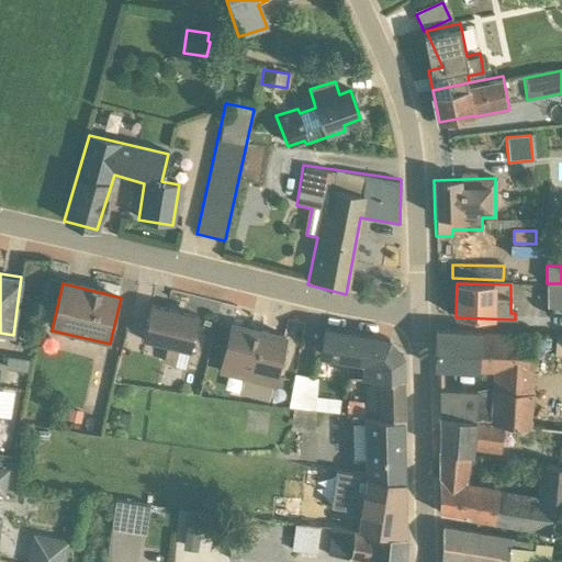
[(561,283),(547,283),(547,310),(561,308),(561,283)]
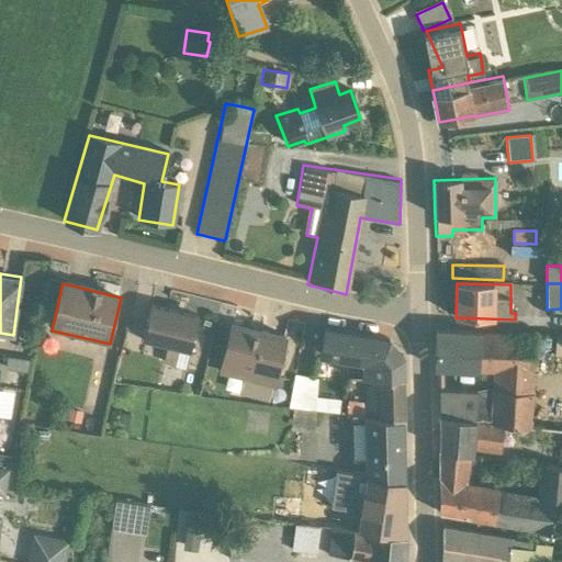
[(152,305),(143,339),(178,348),(175,360),(186,363),(190,349),(198,316),(152,305)]
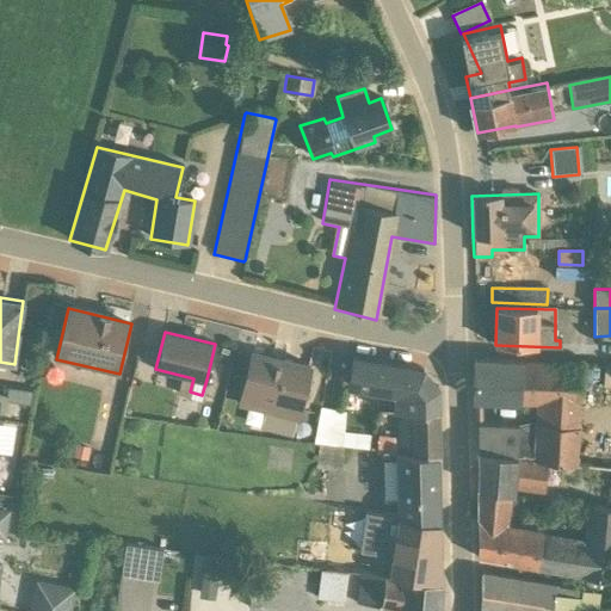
[(252,352),(241,400),(304,415),(315,366),(252,352)]
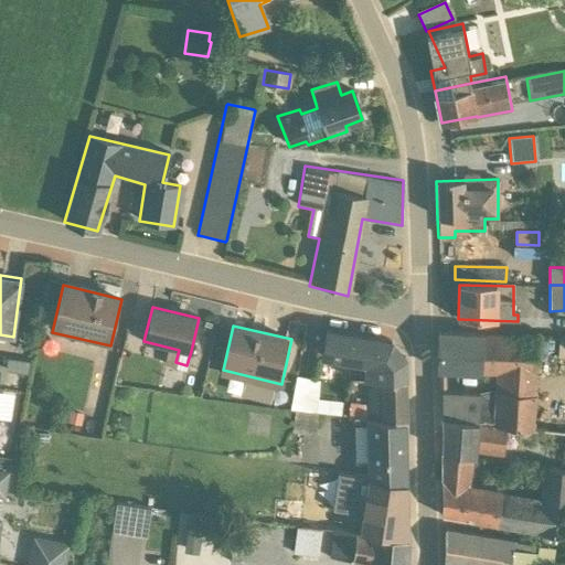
[(363,381),(404,381),(404,359),(391,343),(326,331),(326,332),(320,360),(362,368),(363,381)]
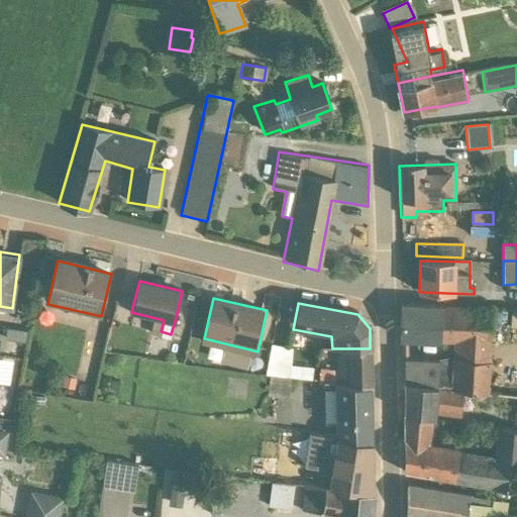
[(463,391),(488,394),(491,342),(492,308),(400,304),(399,339),(452,342),(451,359),(438,359),(404,358),(404,384),(463,391)]
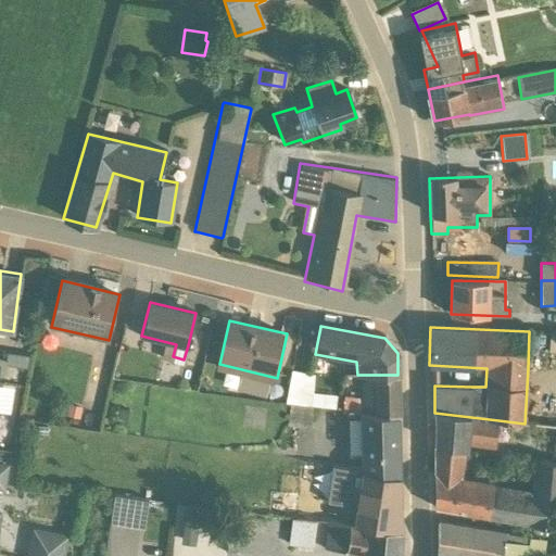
[(287,404),(339,411),(341,397),(314,394),(314,389),(313,389),(314,377),(313,376),(313,375),(292,370),(291,373),(287,404)]
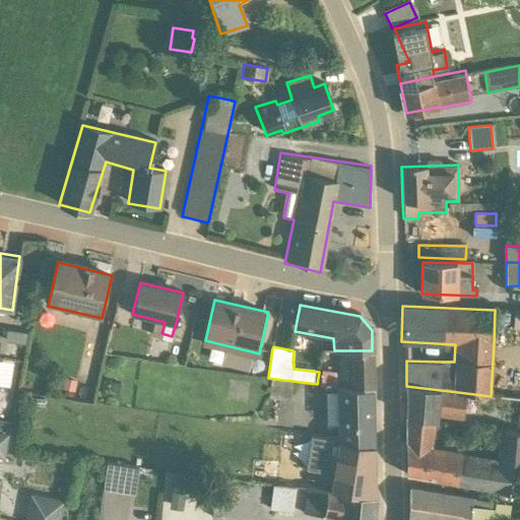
[(372,350),(339,350),(337,370),(321,369),(321,384),(325,385),(373,390),(372,350)]
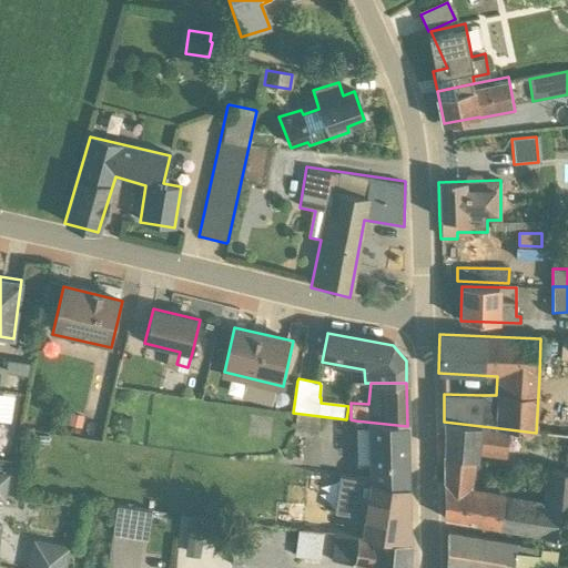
[(318,416),(296,414),(294,436),(316,438),(318,416)]
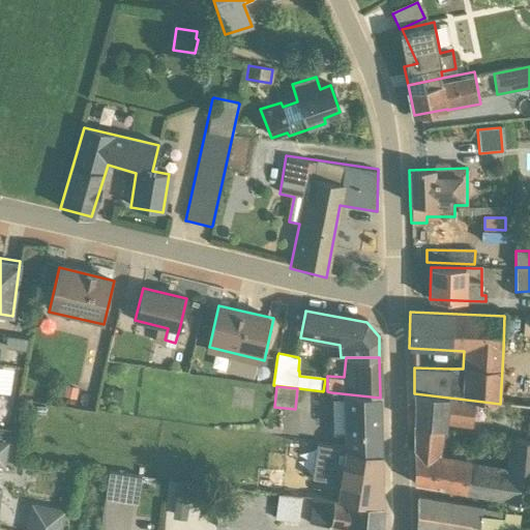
[(331,392),(332,435),(344,437),(344,449),(381,455),(380,398),(331,392)]
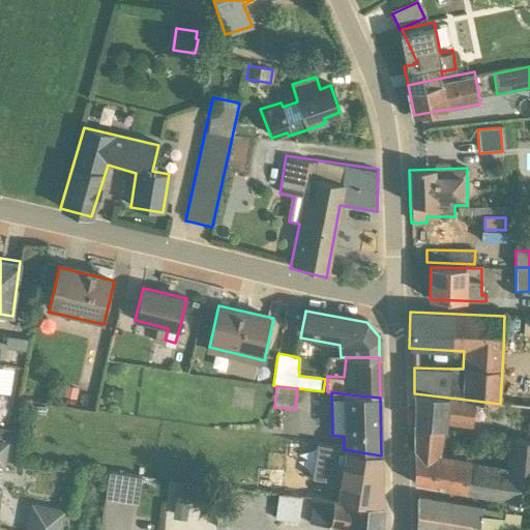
[(446,423),(472,427),(475,401),(414,393),(414,424),(445,429),(446,423)]
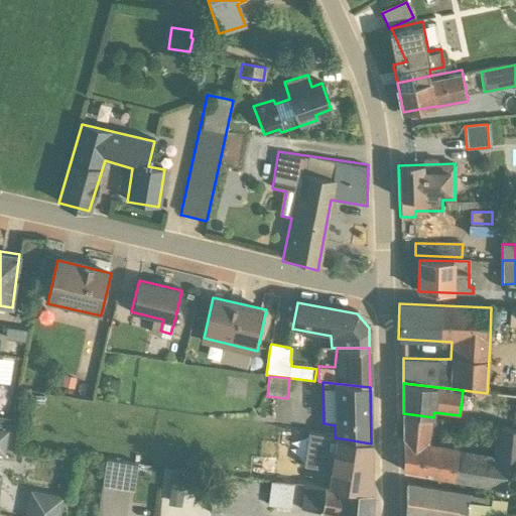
[(402,414),(402,455),(403,472),(515,489),(515,428),(496,426),(495,427),(491,454),(428,441),(431,418),(431,417),(403,413),(402,414)]
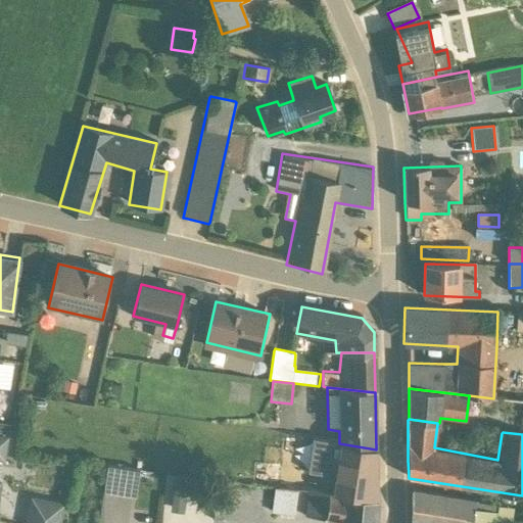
[(376,449),(339,443),(313,439),(307,473),(334,477),(377,483),(376,463),(376,449)]
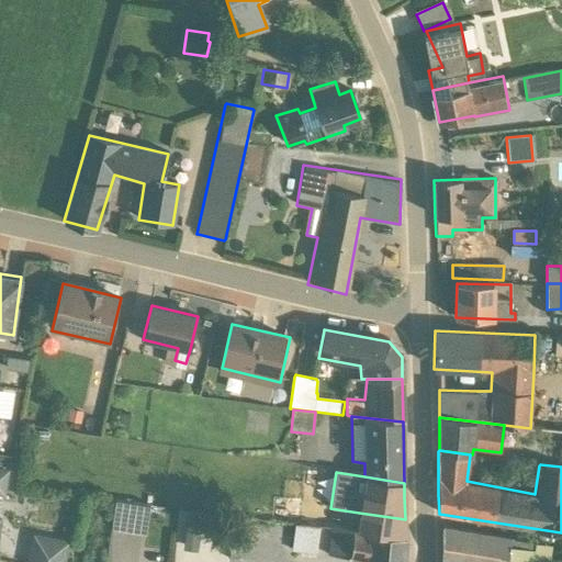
[(149,505),(115,499),(110,529),(145,535),(149,505)]
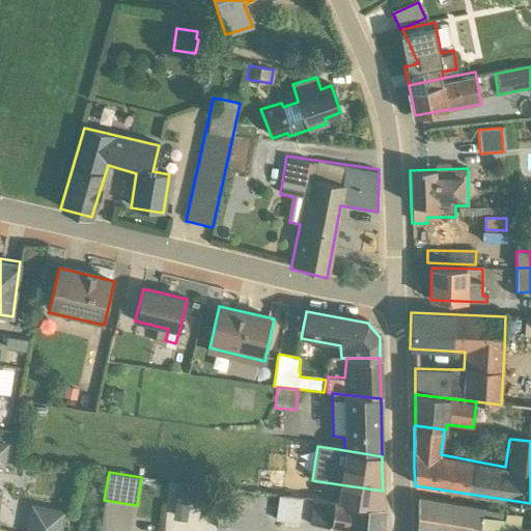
[(190,492),(176,491),(172,520),(186,521),(190,492)]
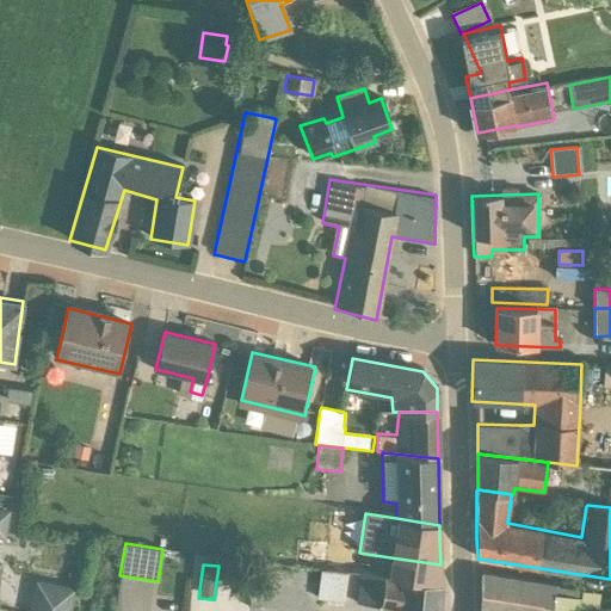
[(320,571),(316,599),(343,603),(346,574),(320,571)]
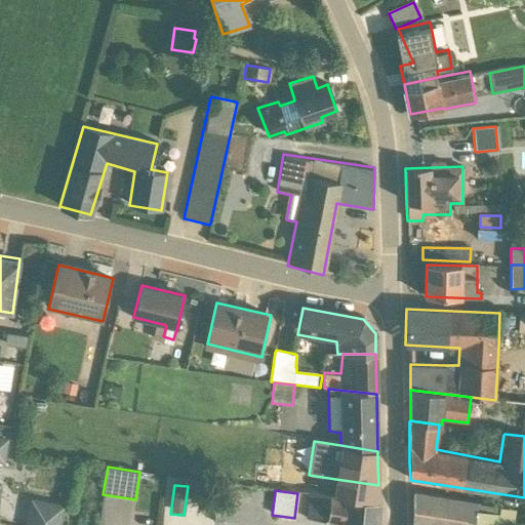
[(376,524),(378,502),(309,492),(305,519),(326,522),(326,524),(334,524),(376,524)]
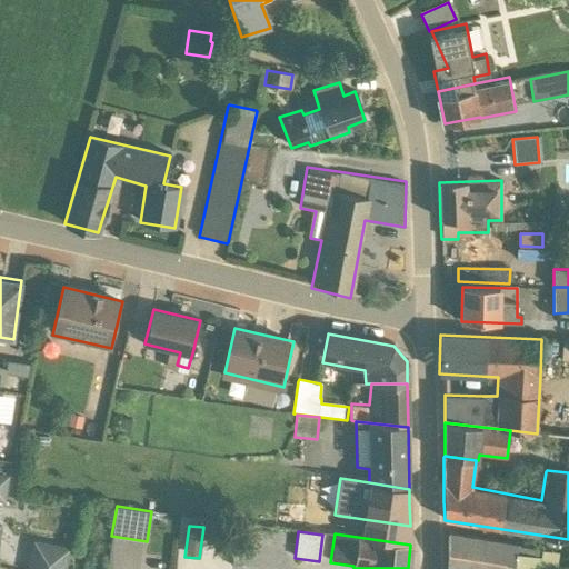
[(553,568),(557,552),(447,533),(446,568),(553,568)]
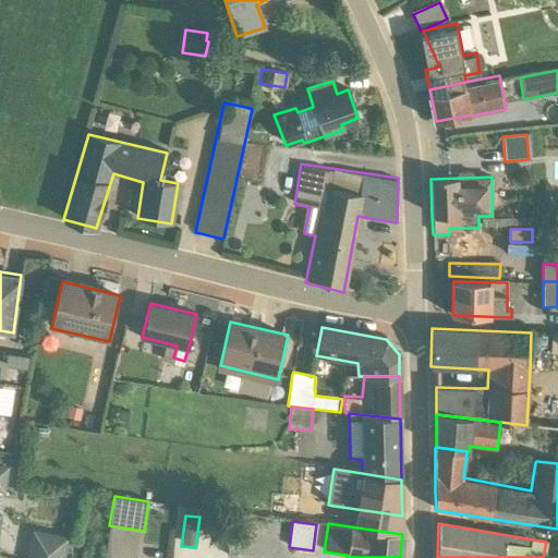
[(32,530),(25,557),(62,557),(67,537),(32,530)]
